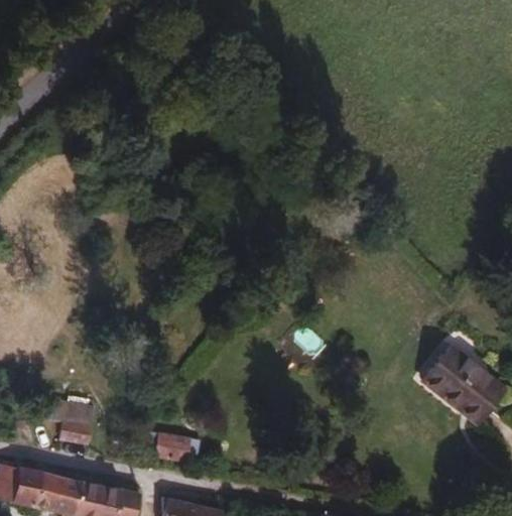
[(452,345),(422,380),(477,425),(506,389),(452,345)]
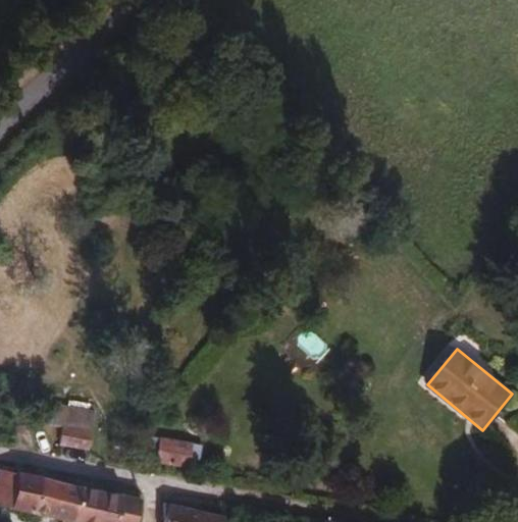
[(60,444),(91,449),(98,411),(53,404),(50,423),(63,425),(60,444)]
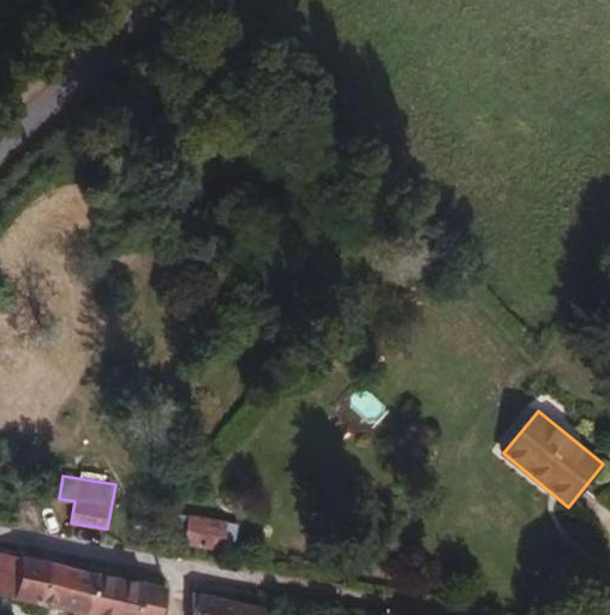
[(181,514),(177,541),(234,550),(239,523),(181,514)]
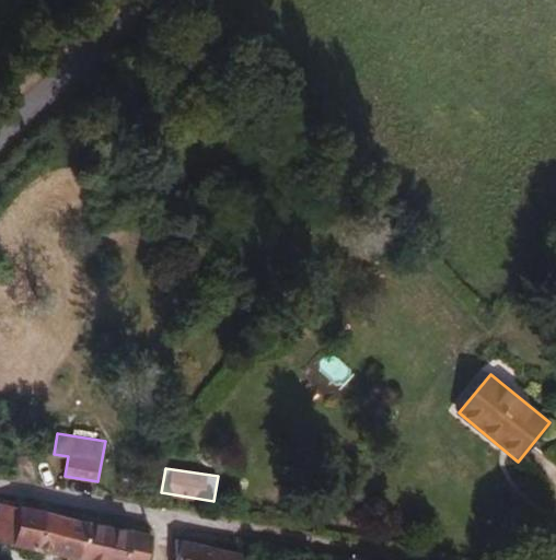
[(80,559),(87,521),(0,504),(0,544),(74,559),(80,559)]
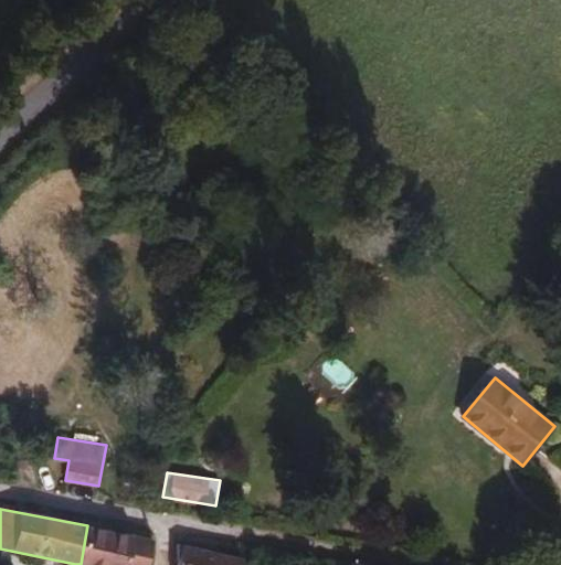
[(126,564),(133,534),(87,525),(81,564),(126,564)]
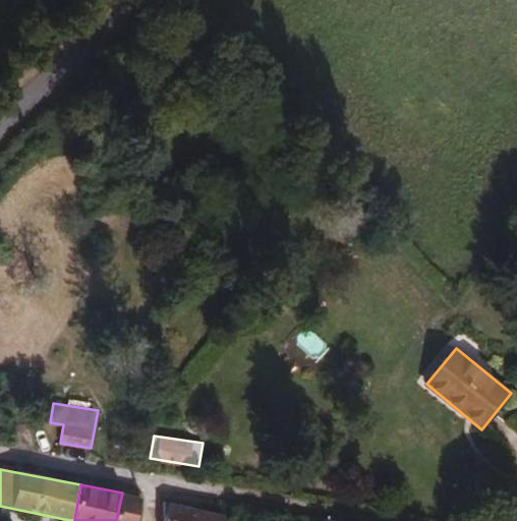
[(122,493),(116,520),(137,520),(142,497),(122,493)]
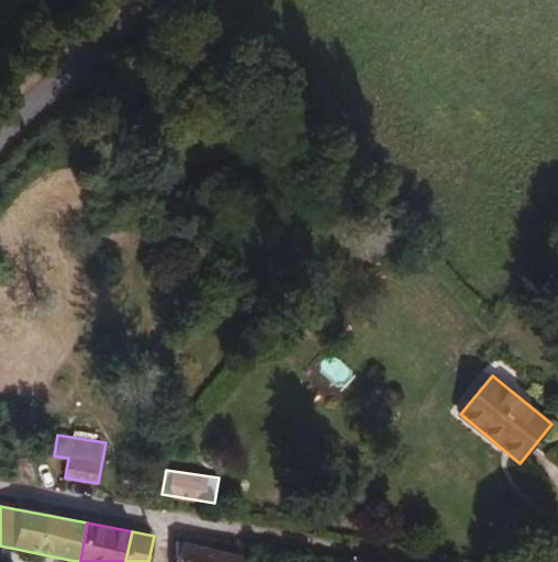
[(179,561),(243,561),(245,554),(183,541),(179,561)]
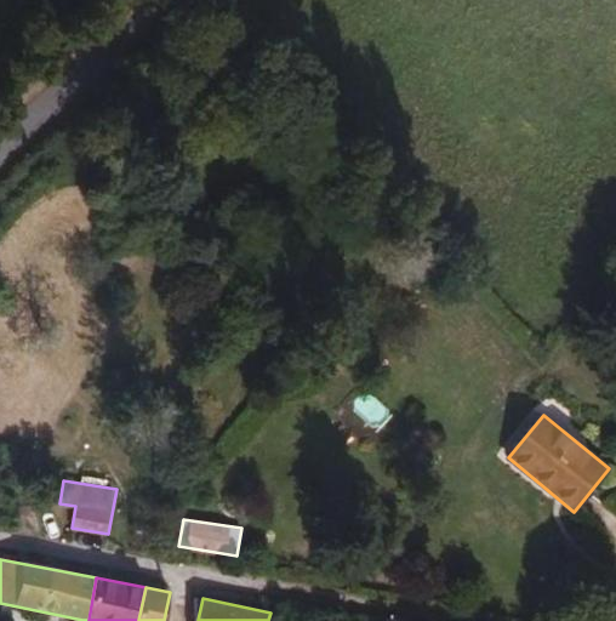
All buildings are outlined.
